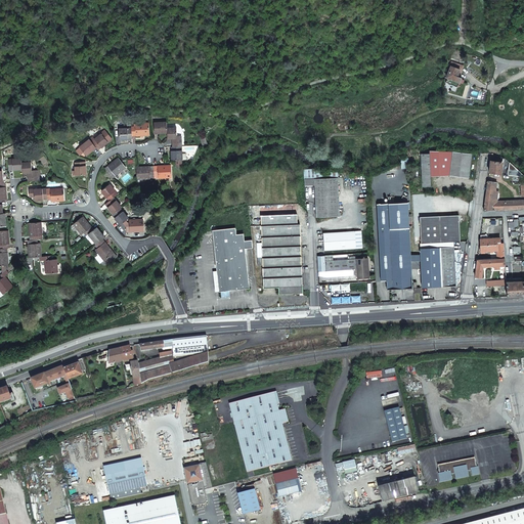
[(450,66),(446,77),(460,83),(461,78),(457,77),(460,70),(450,66)]
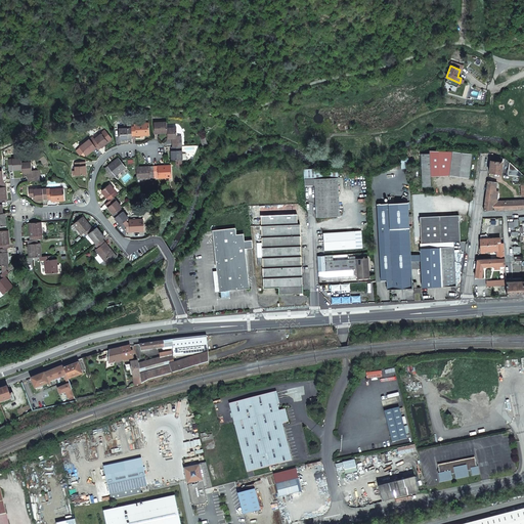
[(133,126),(129,126),(129,127),(130,135),(147,134),(146,122),(133,123),(133,126)]
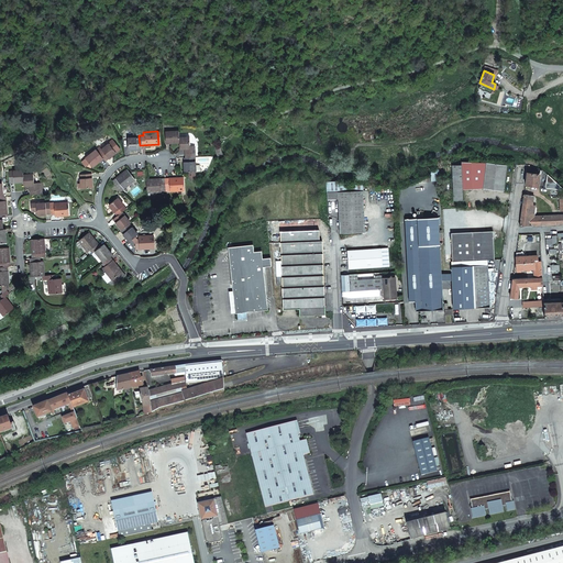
[(177,136),(176,131),(163,131),(163,140),(167,140),(167,142),(177,142),(177,136)]
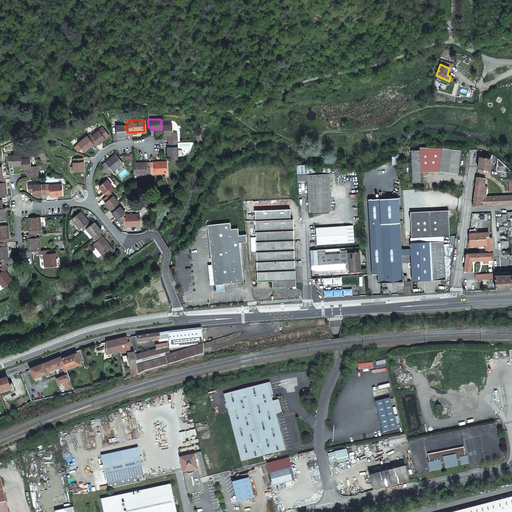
[(114,134),(123,134),(123,132),(127,132),(126,124),(114,124),(114,134)]
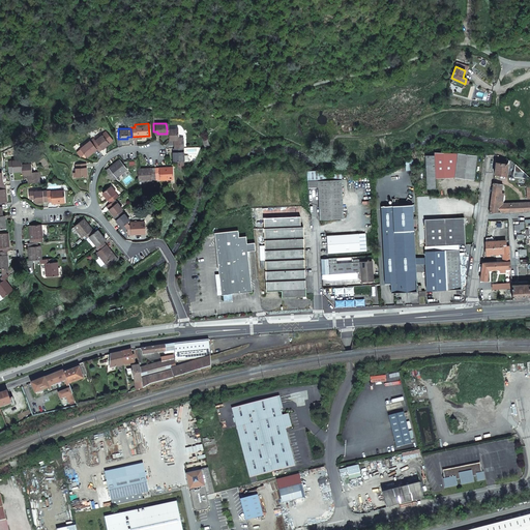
[(173,148),(181,147),(181,138),(177,138),(176,129),(167,128),(167,134),(167,140),(173,140),(173,148)]
